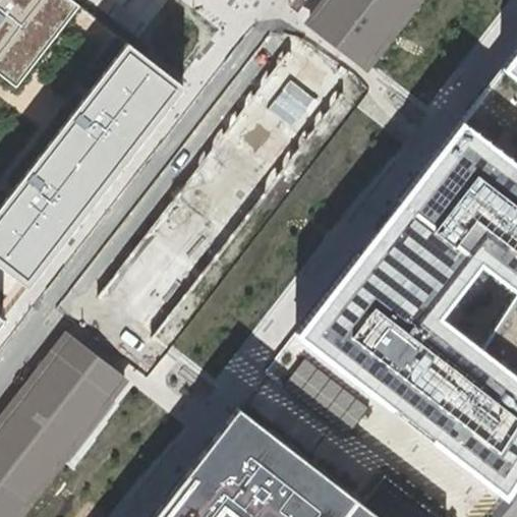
[(82,8),(71,0),(0,0),(0,80),(14,93),(82,8)]
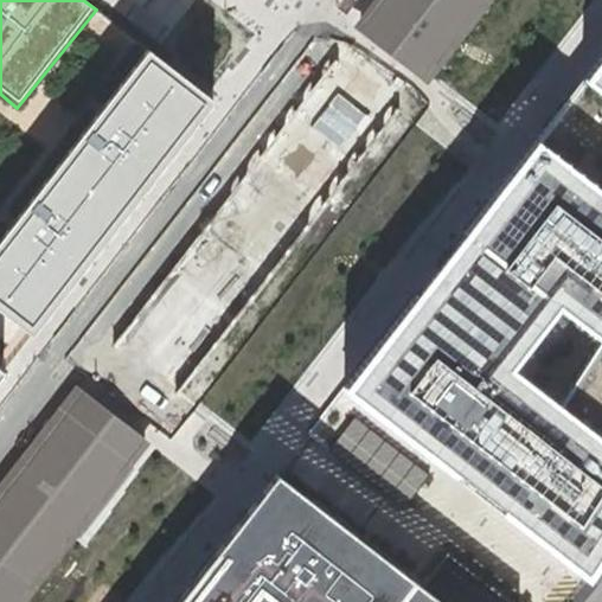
[(501,0),(383,0),(360,30),(433,87),(439,81),(501,0)]
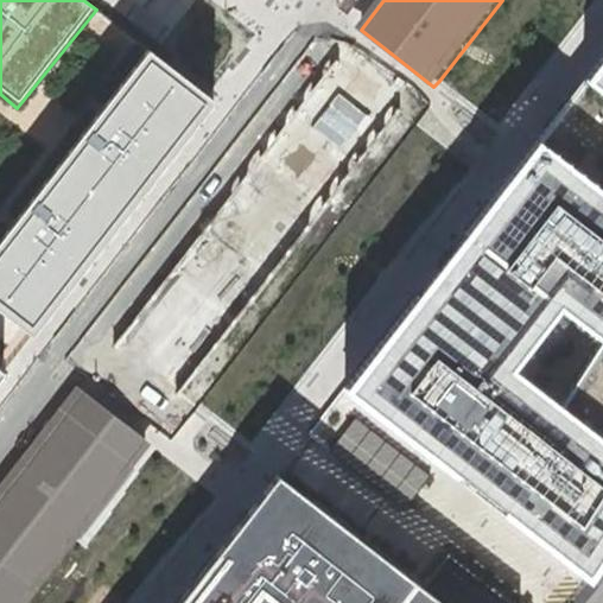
[(216,103),(147,50),(0,242),(0,304),(39,334),(216,103)]
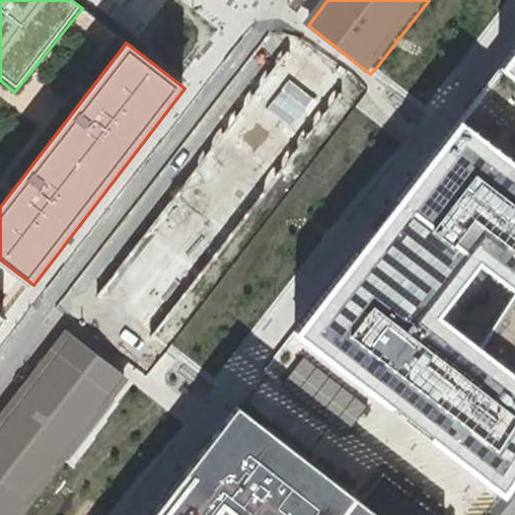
[(160,345),(350,100),(289,54),(99,298),(160,345)]
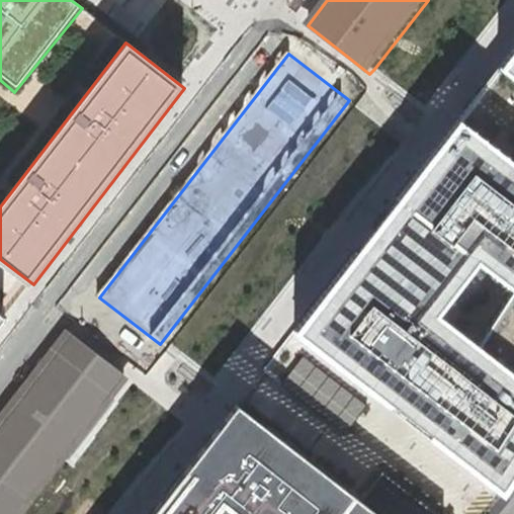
[(513,57),(503,71),(461,123),(295,334),(506,495),(513,484),(513,57)]
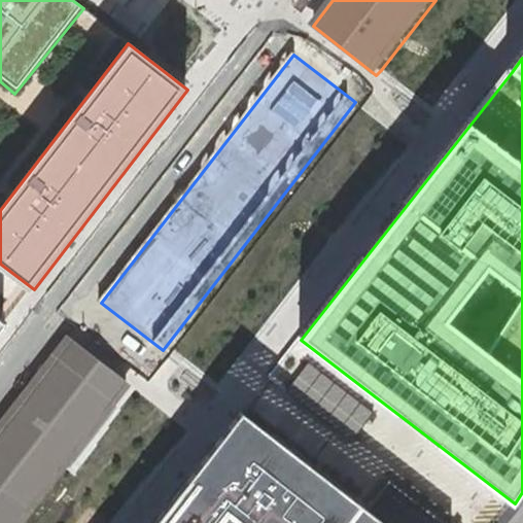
[(127,385),(66,340),(0,426),(0,522),(21,522),(63,469),(127,385)]
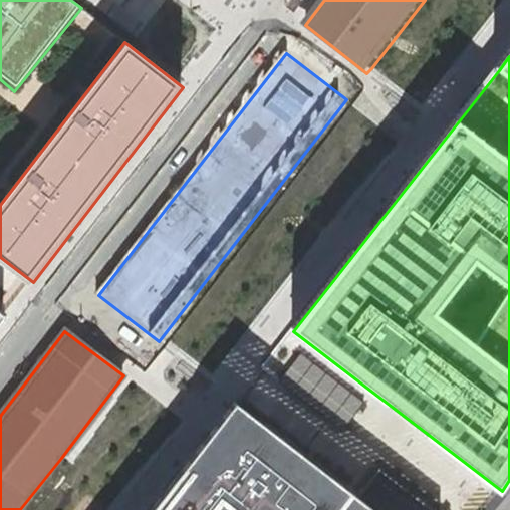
[(372,509),(238,405),(155,509),(372,509)]
